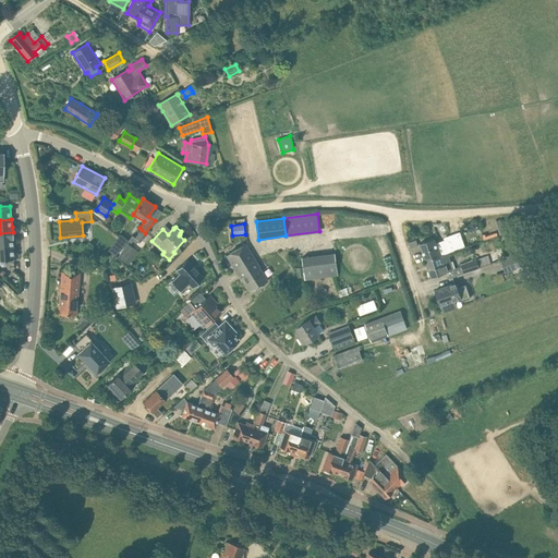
[(465,246),(460,230),(443,235),(444,239),(435,241),(440,255),(447,253),(465,246)]
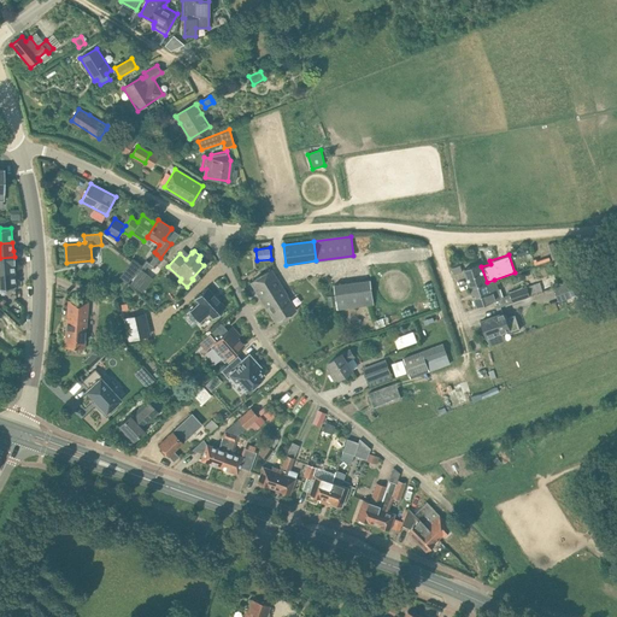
[(15,257),(0,258),(0,272),(15,272),(13,264),(15,264),(15,257)]
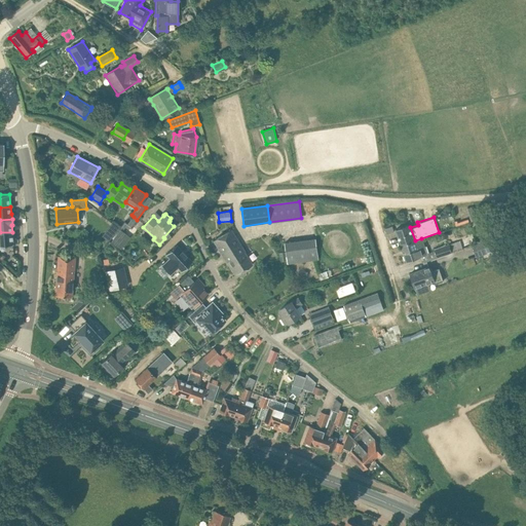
[(402,246),(415,240),(410,227),(410,225),(396,229),(402,246)]
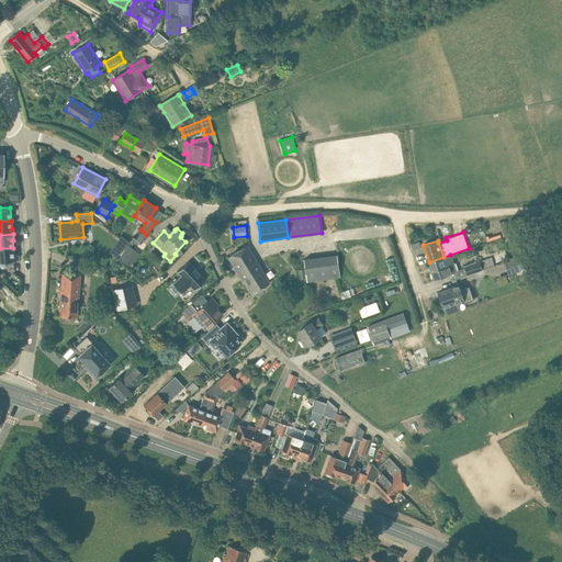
[(263,273),(253,255),(247,245),(228,257),(243,281),(244,280),(253,294),(269,283),(263,273)]
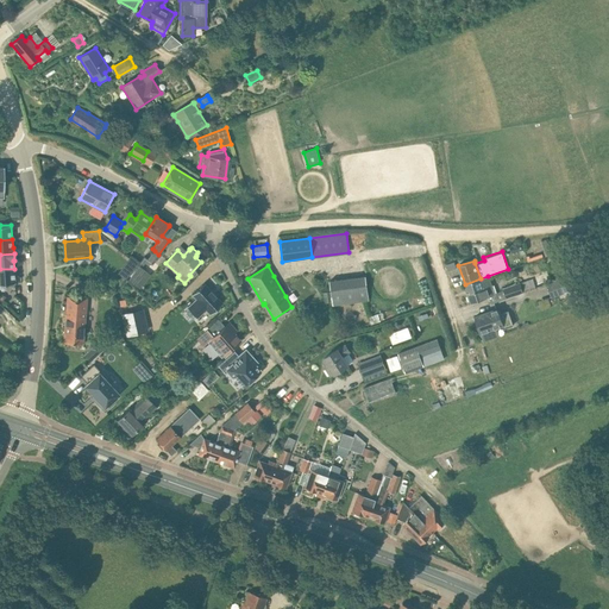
[(14,269),(0,269),(0,283),(14,283),(14,269)]
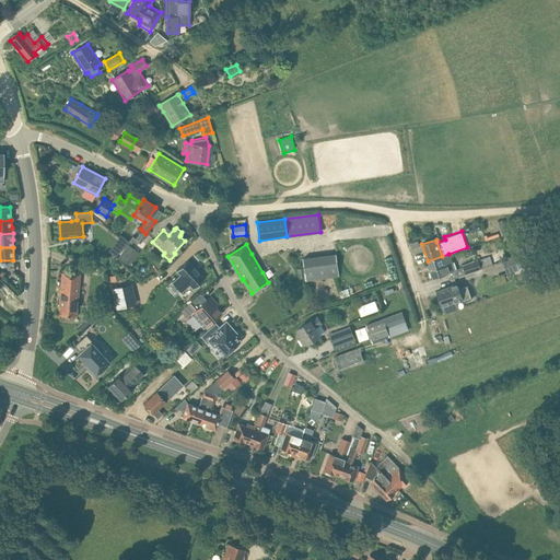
[(510,258),(503,261),(508,273),(532,265),(527,252),(520,255),(518,254),(510,257),(510,258)]
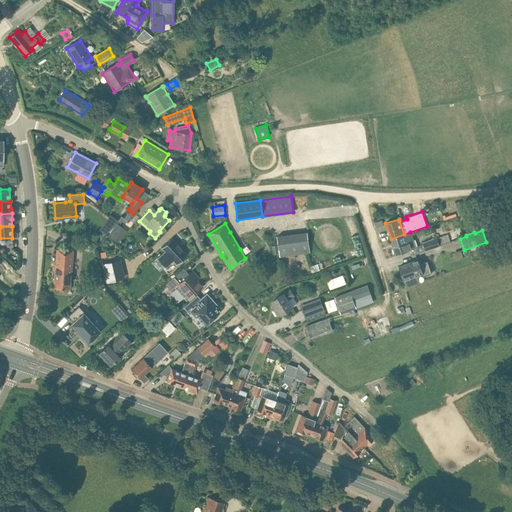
[(307,232),(278,236),(280,256),(310,252),(307,232)]
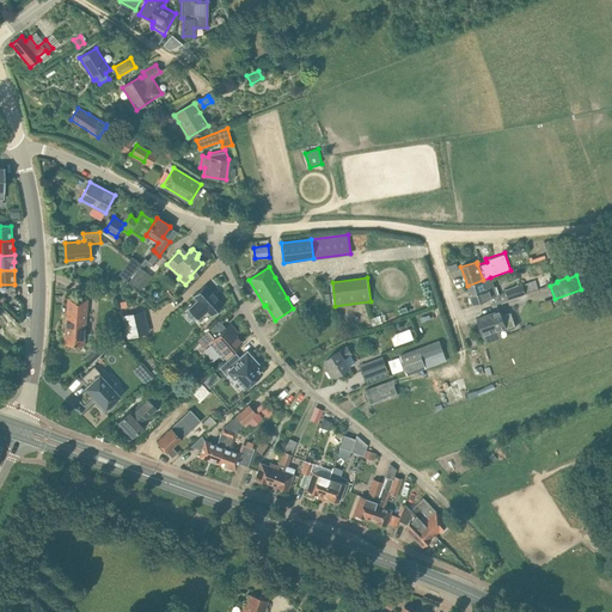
[(473,305),(491,298),(497,297),(496,295),(491,281),(490,277),(483,280),(467,286),(473,305)]
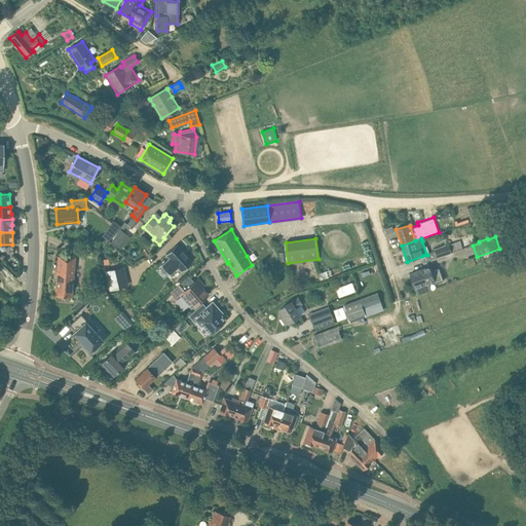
[(460,240),(450,245),(452,252),(462,248),(460,240)]
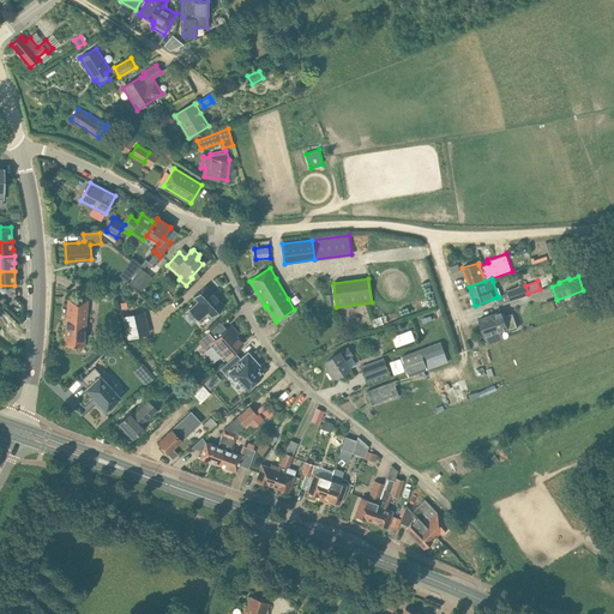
[(511,301),(528,295),(528,294),(525,286),(525,284),(507,290),(509,293),(511,301)]
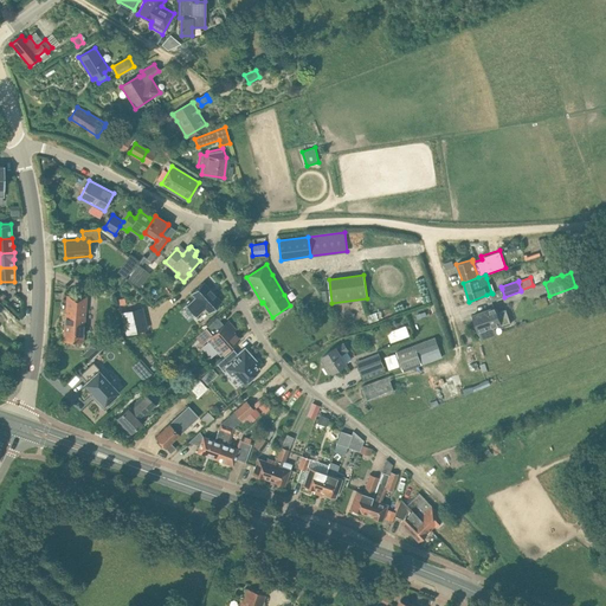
[(221,302),(204,282),(191,292),(195,297),(187,305),(197,316),(205,308),(210,313),(221,302)]
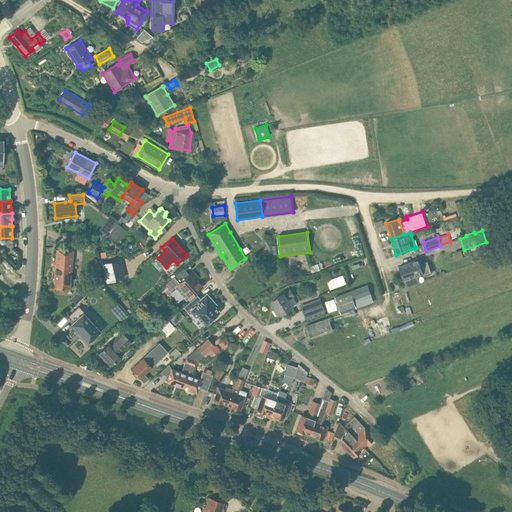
[(416,248),(411,249),(413,255),(426,251),(424,244),(415,247),(416,248)]
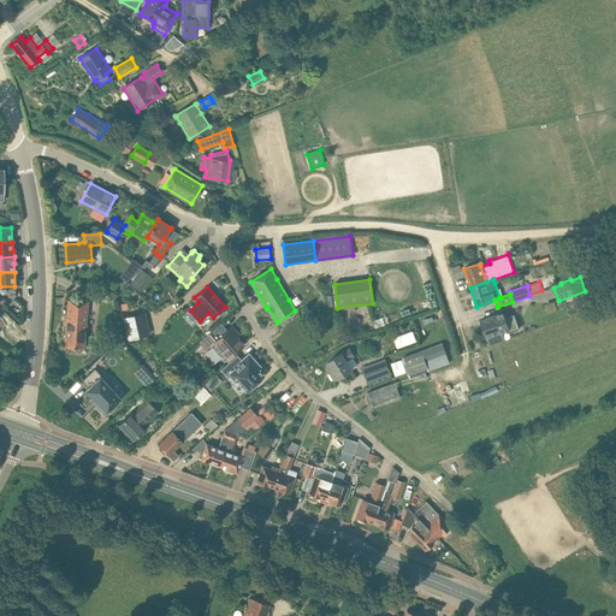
[(84,348),(88,300),(67,298),(64,347),(84,348)]
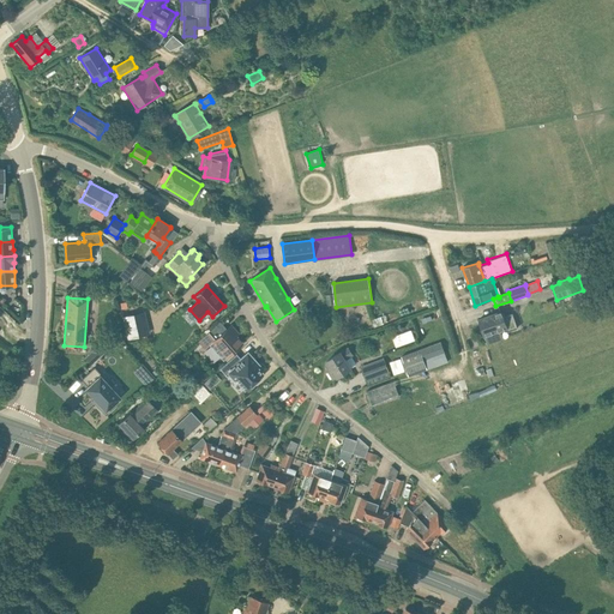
[(143,312),(125,317),(127,331),(146,326),(143,312)]
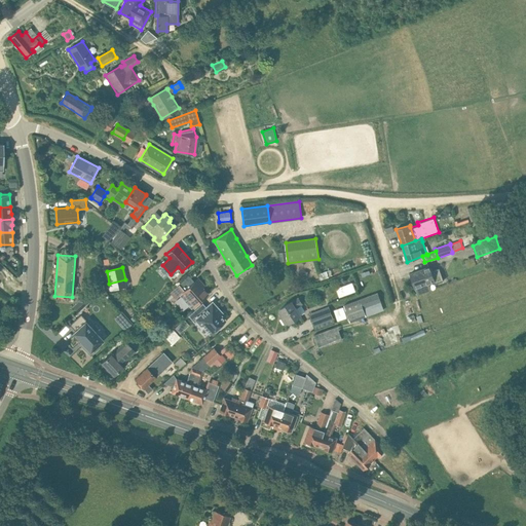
[(429,267),(411,273),(415,288),(434,282),(435,284),(443,280),(439,268),(431,271),(429,267)]
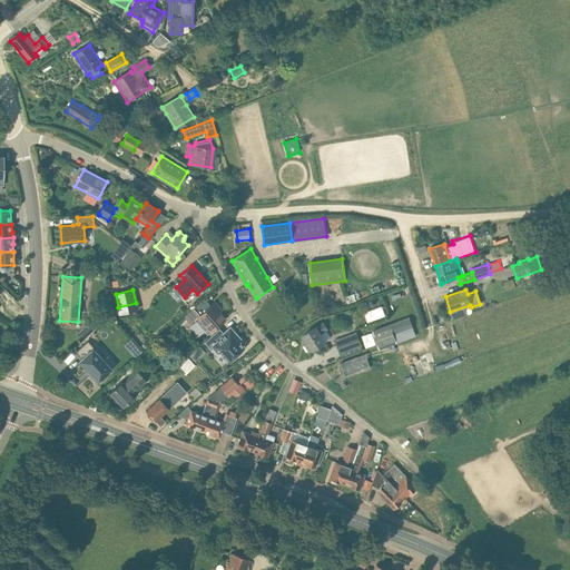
[(190,311),(184,317),(189,323),(194,320),(195,320),(207,334),(209,332),(209,333),(212,331),(225,318),(219,312),(222,310),(214,302),(210,305),(207,308),(200,302),(195,307),(192,310),(190,311)]
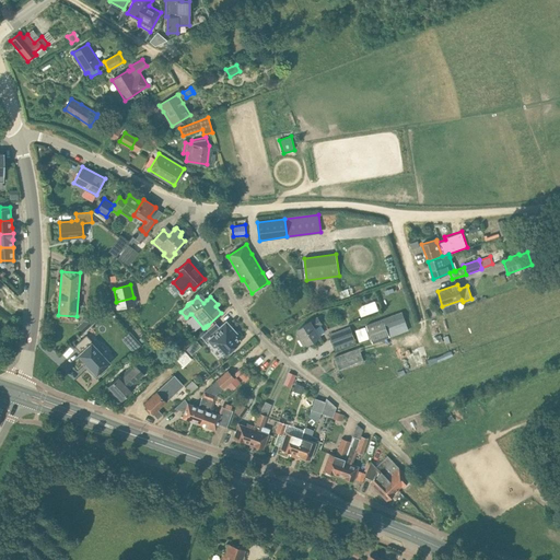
[(375,301),(366,304),(370,313),(378,310),(375,301)]
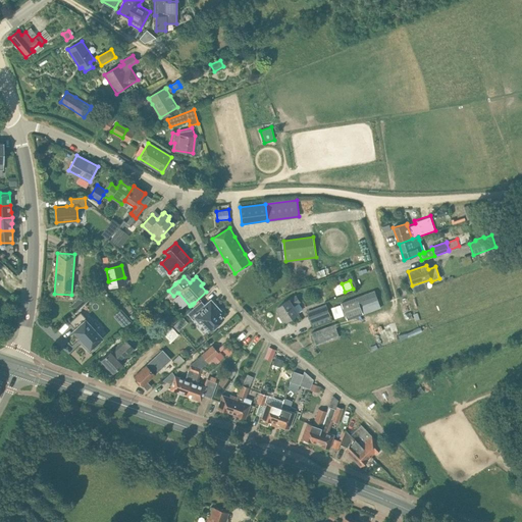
[(93,296),(88,291),(84,294),(82,293),(75,299),(76,301),(72,305),(77,310),(93,296)]
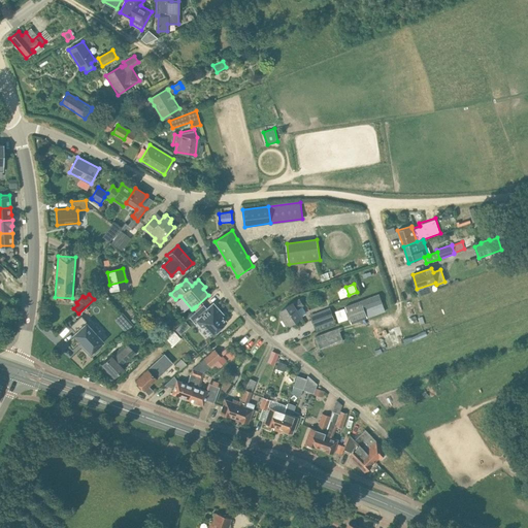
[(380,294),(361,300),(365,309),(383,302),(380,294)]
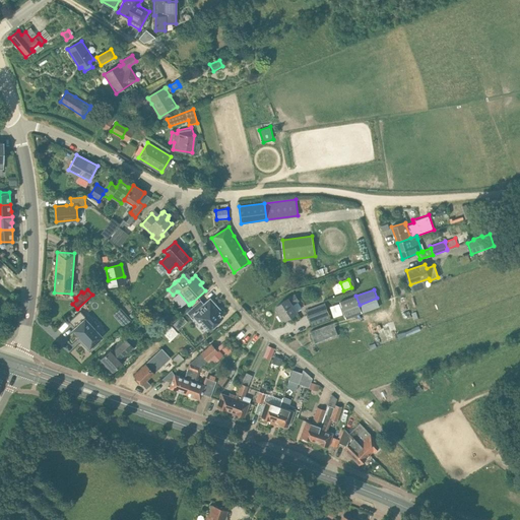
[(295,304),(298,302),(299,301),(295,295),(277,306),(280,312),(277,314),(282,321),(299,311),(295,304)]
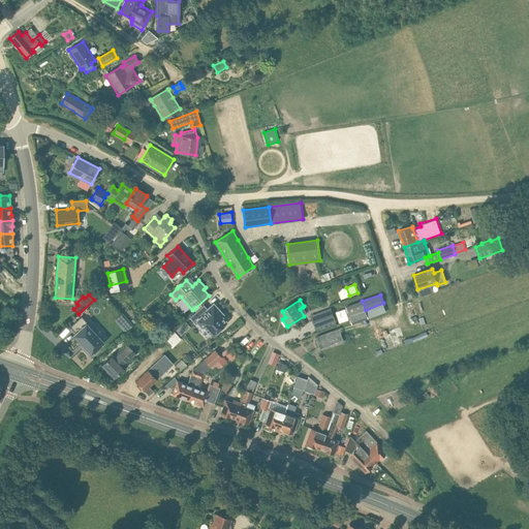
[(204,305),(189,317),(195,324),(198,322),(203,327),(204,327),(211,335),(217,331),(218,330),(219,330),(223,325),(228,322),(222,316),(223,315),(219,311),(213,304),(208,309),(204,305)]
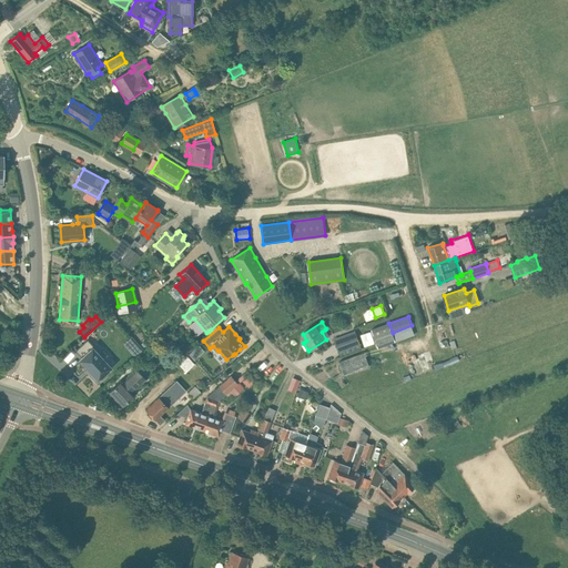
[(362,348),(355,331),(334,338),(338,353),(343,352),(344,355),(362,348)]
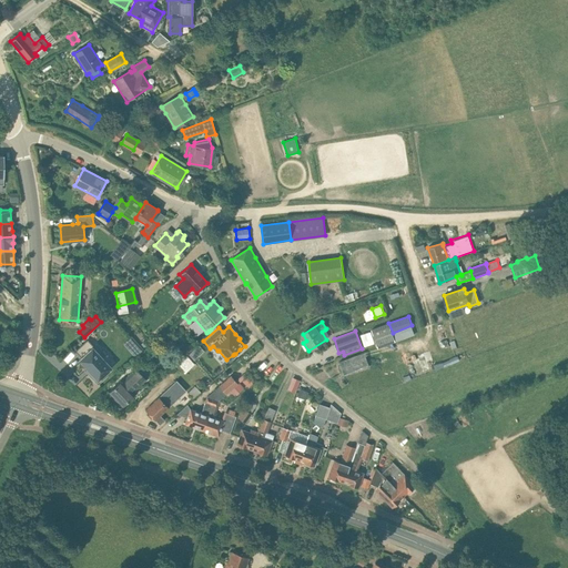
[(364,346),(375,343),(371,331),(361,334),(364,346)]
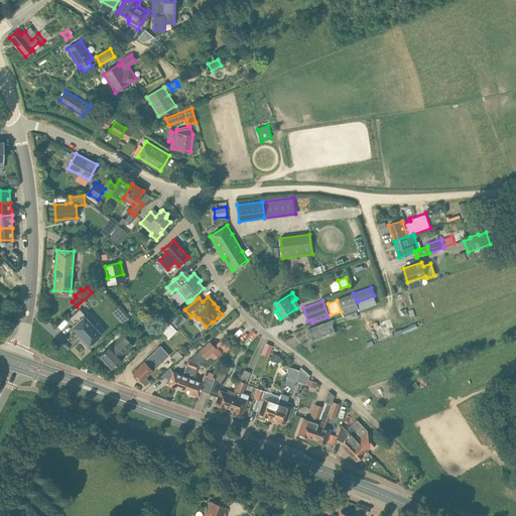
[(95,340),(101,334),(84,316),(85,316),(78,309),(68,319),(74,326),(72,328),(82,338),(80,340),(89,349),(97,342),(95,340)]
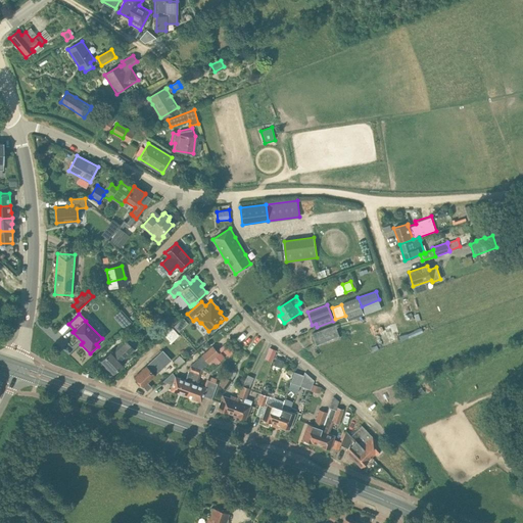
[(173,317),(167,323),(171,328),(177,322),(173,317)]
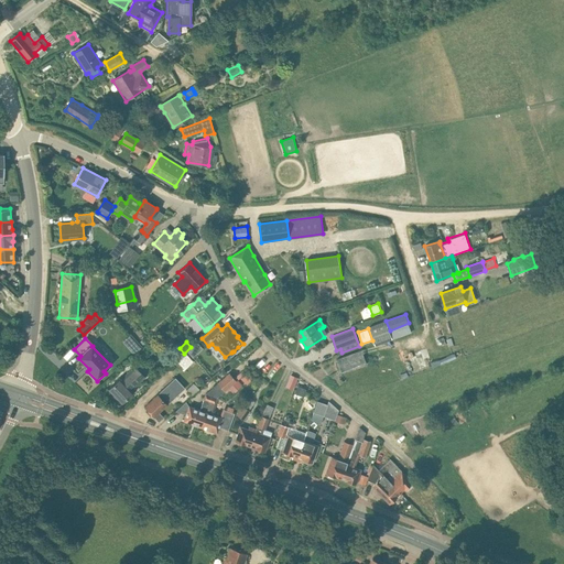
[(141,348),(138,344),(130,350),(133,355),(141,348)]
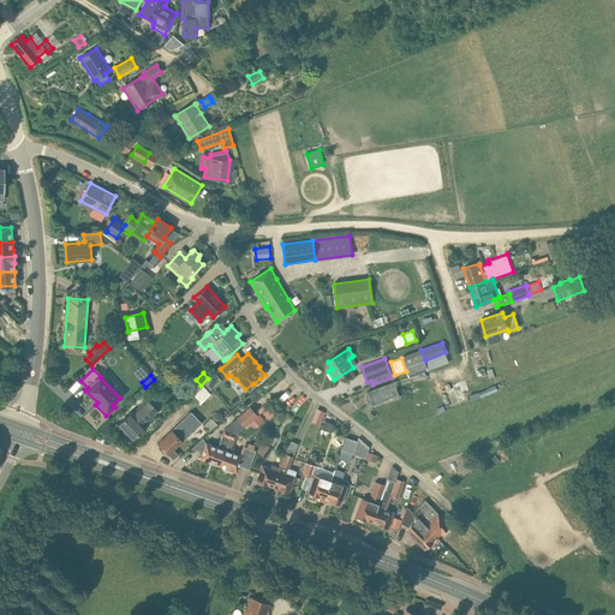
[(193,392),(198,387),(192,380),(187,383),(193,392)]
